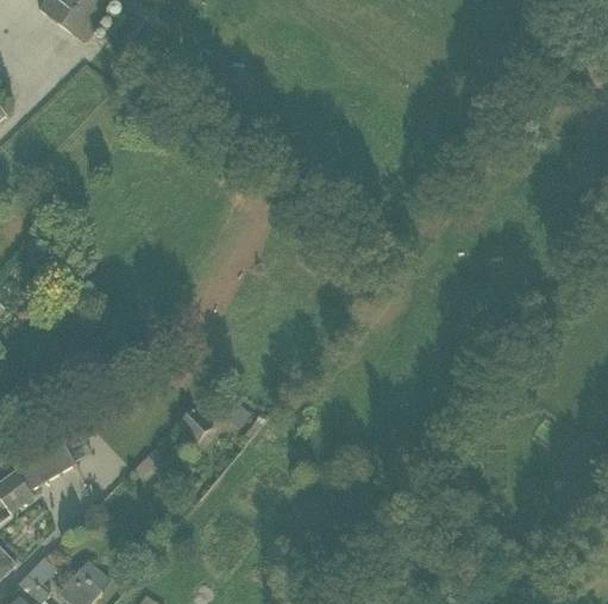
[(41,0),(37,6),(85,42),(116,0),(41,0)]
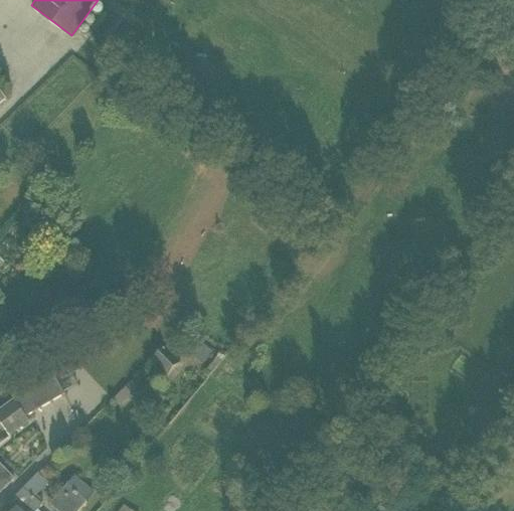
[(201,358),(212,347),(198,337),(188,348),(201,358)]
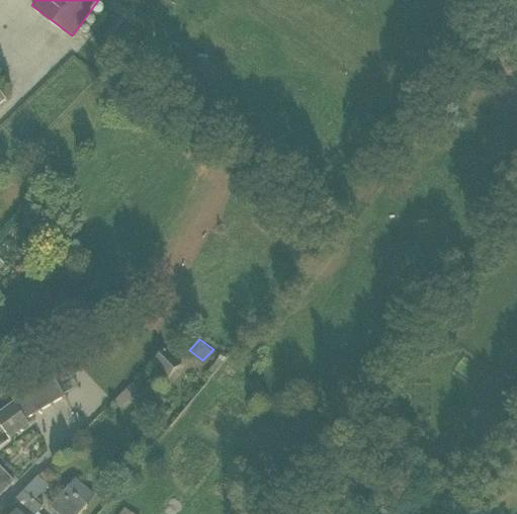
[(152,359),(167,376),(182,362),(166,345),(152,359)]
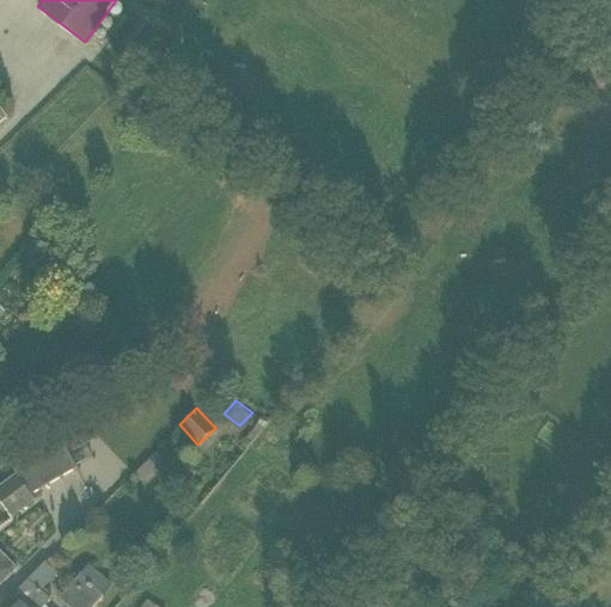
[(12,468),(14,471),(30,492),(77,465),(61,440),(12,468)]
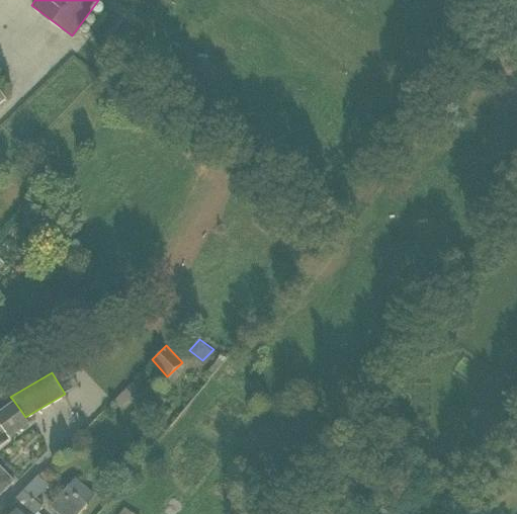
[(28,420),(25,417),(12,399),(0,408),(0,425),(7,436),(28,420)]
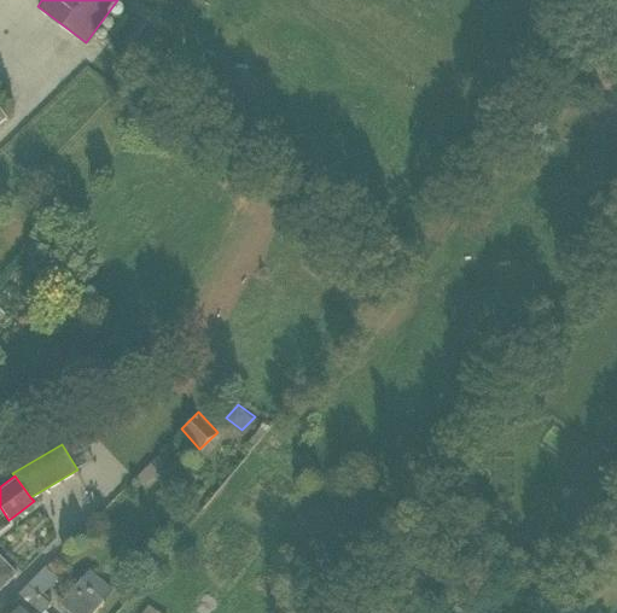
[(63,571),(52,559),(27,583),(10,601),(19,609),(16,612),(48,612),(45,608),(51,602),(40,594),(57,577),(63,571)]
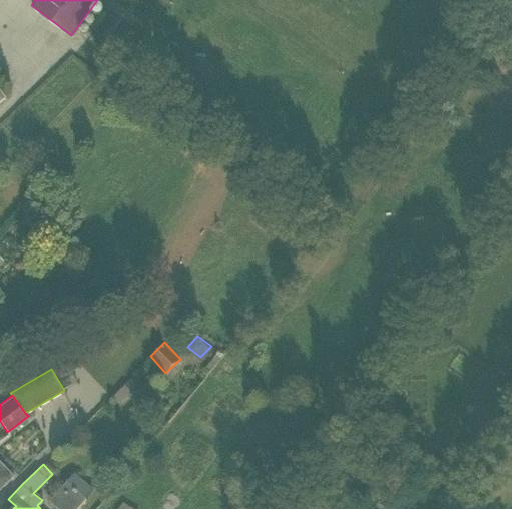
[(0,488),(14,475),(5,465),(0,467),(0,488)]
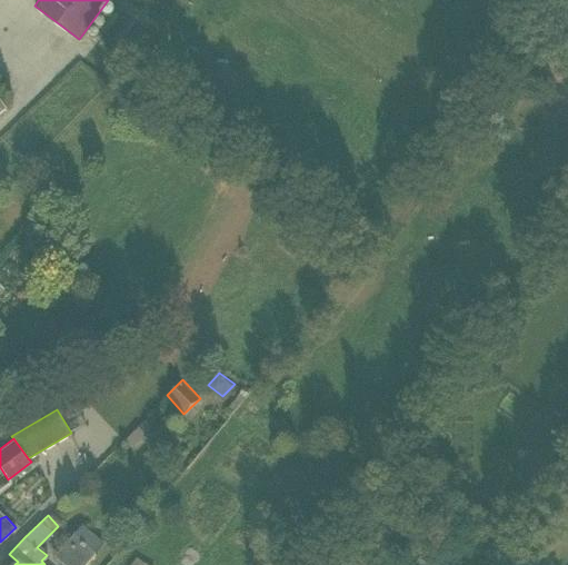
[(49,553),(62,564),(83,564),(95,553),(93,552),(102,542),(82,523),(59,548),(56,545),(49,553)]
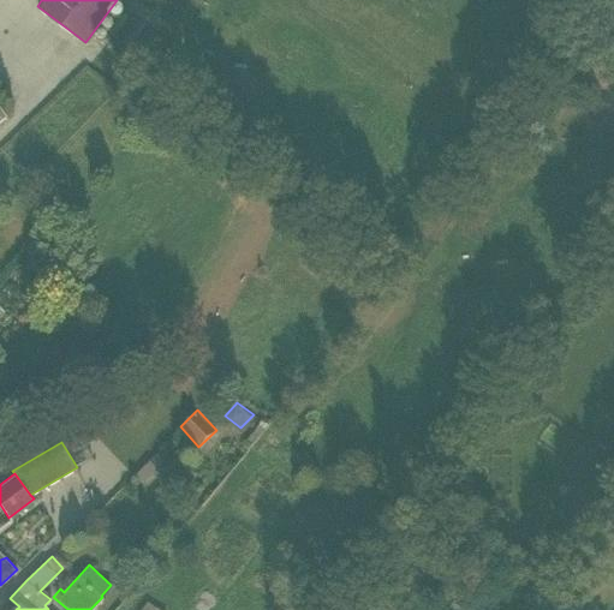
[(256,609),(245,594),(233,604),(238,609),(256,609)]
